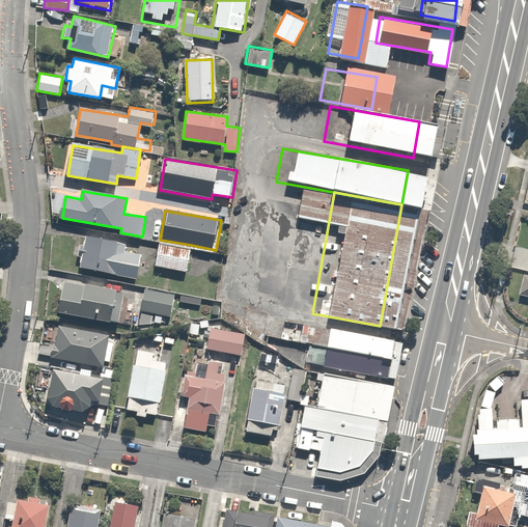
[(129,242),(84,234),(83,244),(79,243),(76,255),(82,256),(81,268),(140,278),(144,256),(127,253),(129,242)]
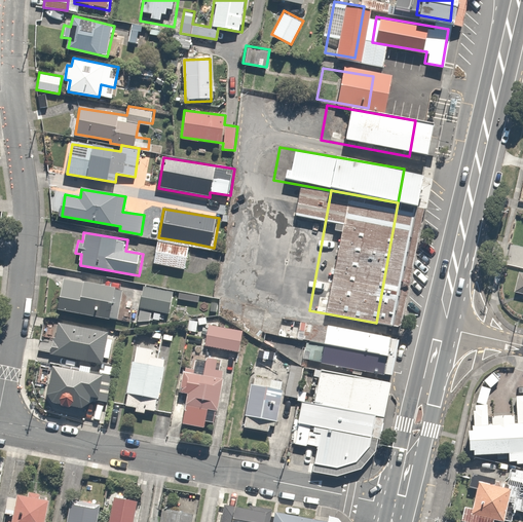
[(189,243),(158,237),(153,263),(185,269),(189,243)]
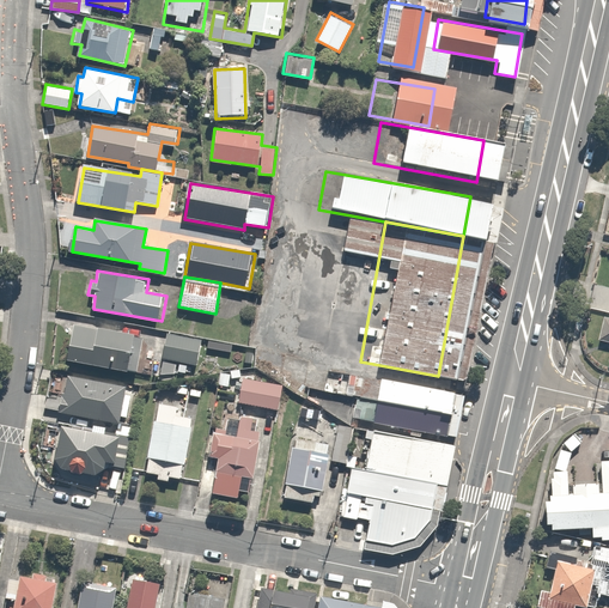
[(608,310),(598,308),(592,332),(608,335),(603,357),(608,358),(608,310)]
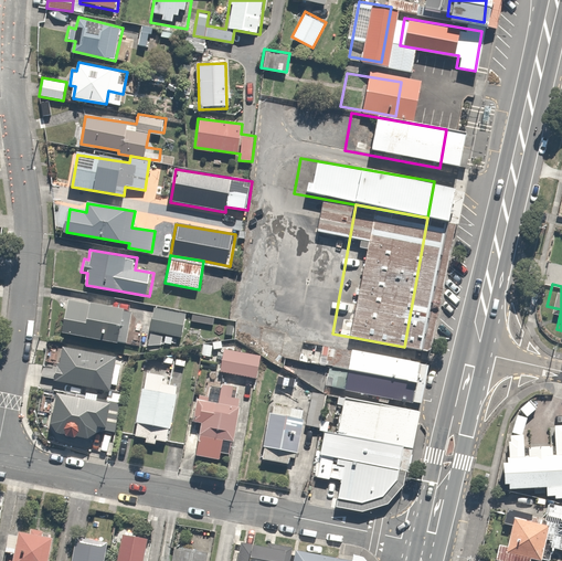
[(133,313),(66,298),(60,331),(126,345),(133,313)]
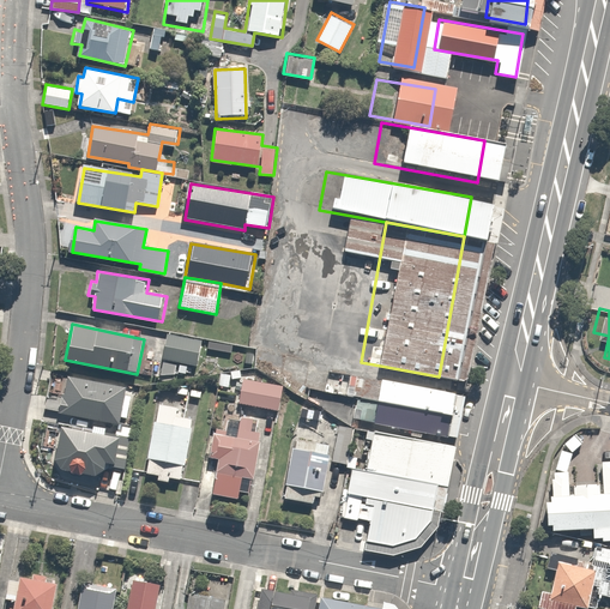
[(203,336),(167,330),(158,377),(176,379),(177,371),(185,372),(187,362),(198,365),(203,336)]
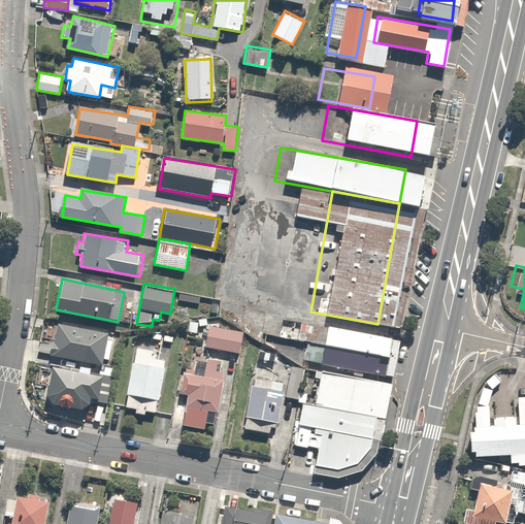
[(374,334),(308,323),(301,361),(368,372),(374,334)]
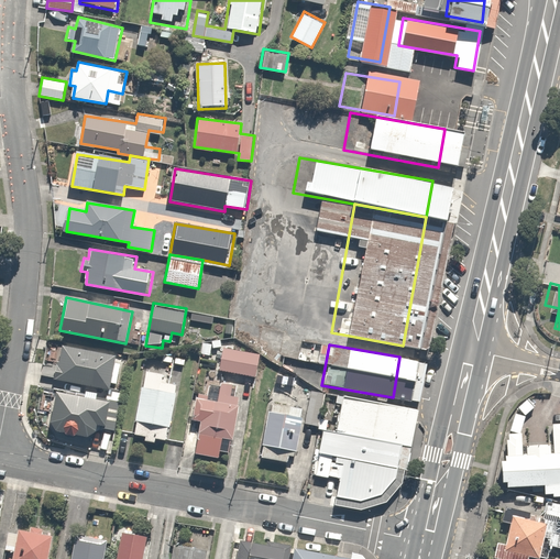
[(58,359),(54,381),(96,388),(95,395),(110,398),(112,383),(119,384),(122,363),(114,362),(116,355),(65,347),(63,360),(58,359)]
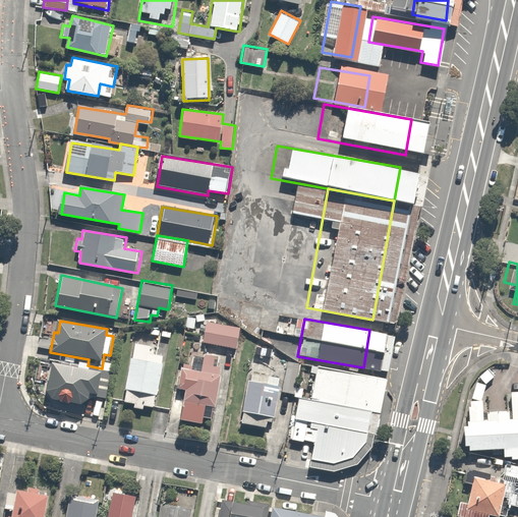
[(240,327),(205,321),(202,343),(236,348),(240,327)]
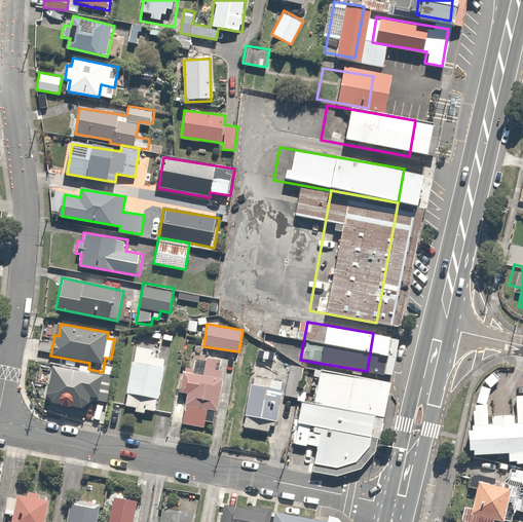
[(156,411),(166,340),(155,338),(154,349),(135,346),(125,407),(156,411)]
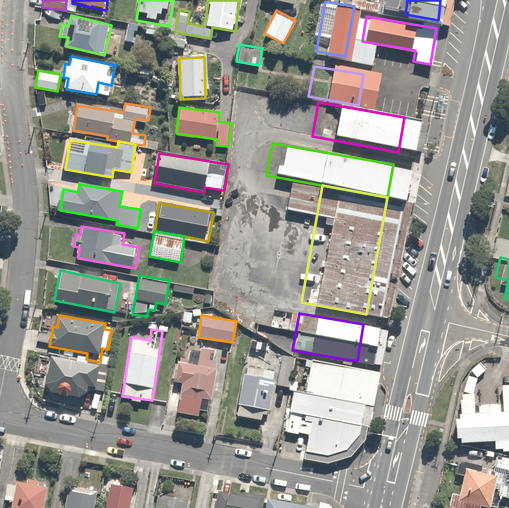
[(263,333),(251,332),(249,347),(261,349),(263,333)]
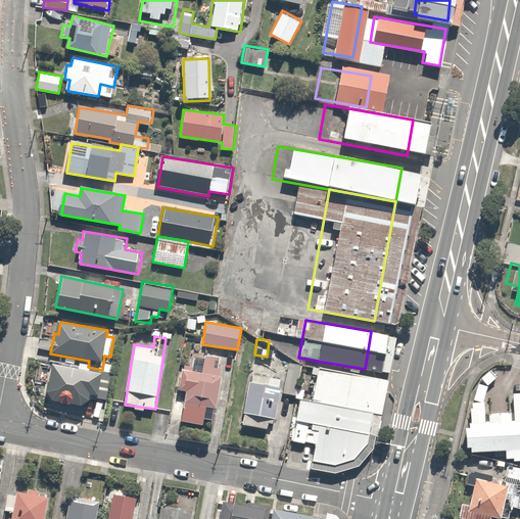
[(195,370),(181,367),(177,390),(187,392),(181,422),(204,426),(205,417),(211,418),(214,408),(218,408),(225,370),(217,368),(219,359),(198,355),(195,370)]
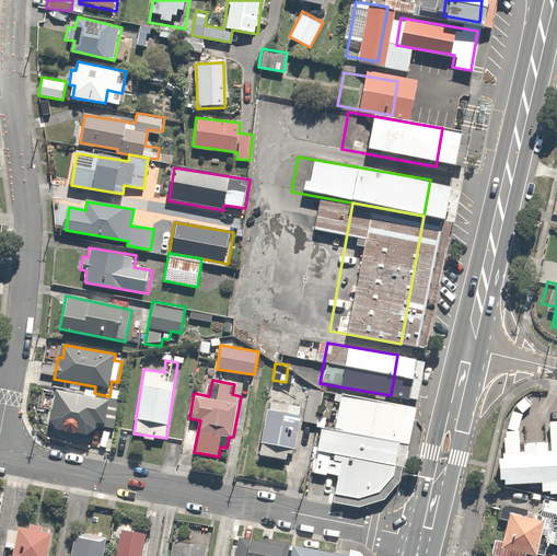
[(404,402),(339,390),(333,426),(318,424),(309,467),(323,471),(323,468),(335,472),(332,489),(356,494),(376,488),(391,472),(404,402)]
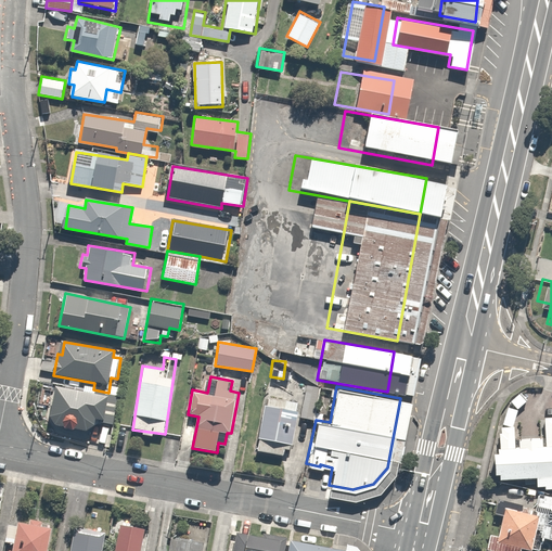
[(98,432),(100,420),(113,422),(118,394),(108,393),(93,389),(92,397),(59,391),(52,425),(68,428),(67,437),(85,440),(86,430),(98,432)]
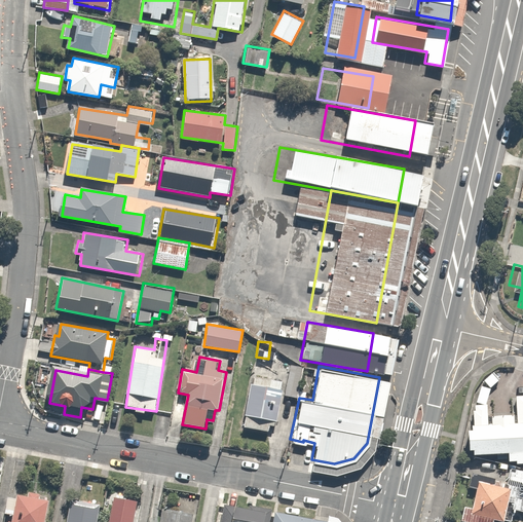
[(266,378),(253,375),(244,426),(259,430),(262,418),(277,421),(283,395),(286,377),(267,374),(266,378)]
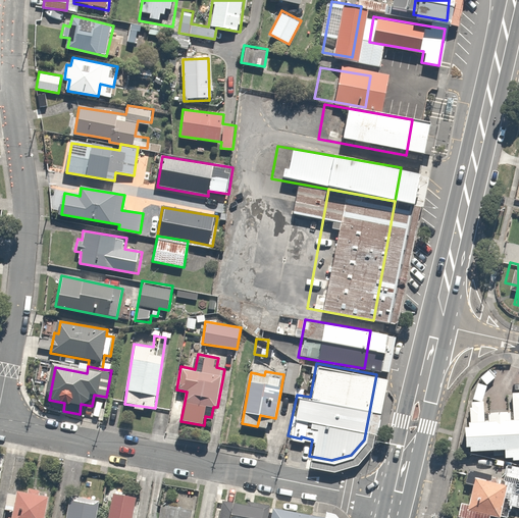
[(462,419),(464,448),(504,445),(505,458),(518,457),(518,387),(507,390),(509,409),(481,411),(479,392),(466,393),(468,419),(462,419)]
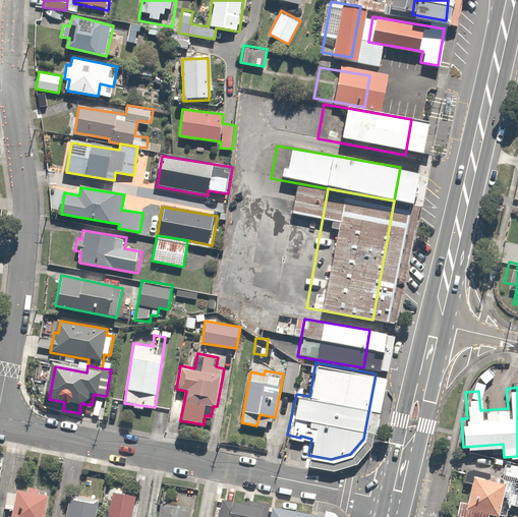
[(517,461),(499,457),(495,472),(461,464),(457,478),(463,480),(459,499),(454,498),(451,510),(478,516),(484,516),(486,512),(494,514),(497,500),(517,505),(517,461)]
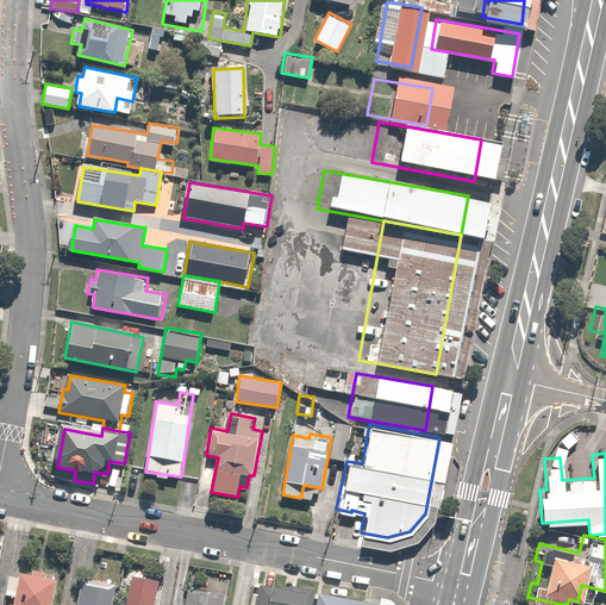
[(11,597),(11,603),(10,604),(52,604),(56,580),(45,579),(47,571),(31,569),(30,577),(19,575),(7,574),(5,596),(11,597)]
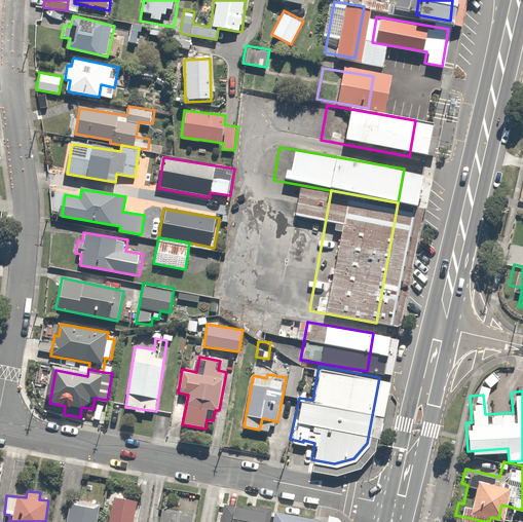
[(136,521),(141,499),(113,495),(108,521),(136,521)]
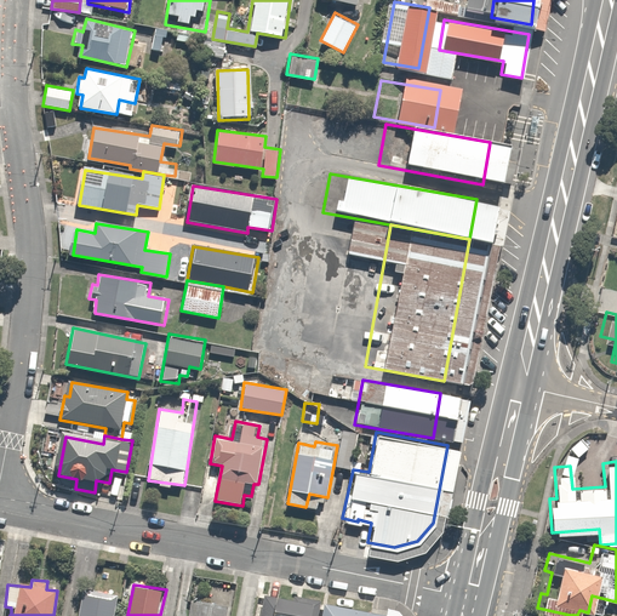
[(113,615),(118,595),(81,589),(76,615),(113,615)]
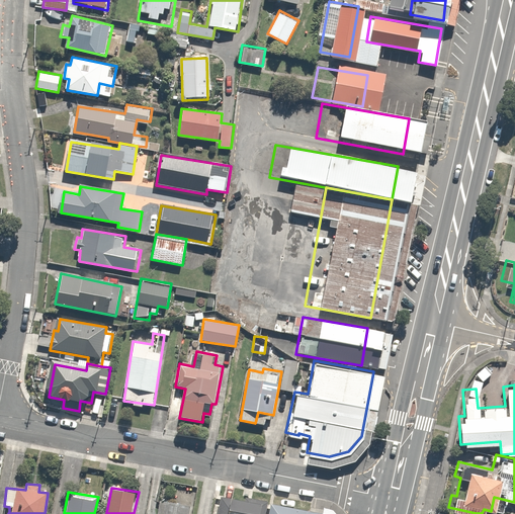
[(261,513),(265,500),(243,496),(242,499),(218,495),(212,513),(261,513)]
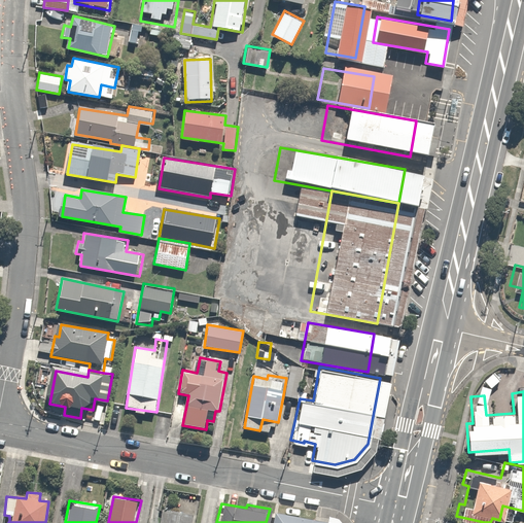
[(160,522),(191,522),(194,514),(183,513),(163,509),(160,522)]
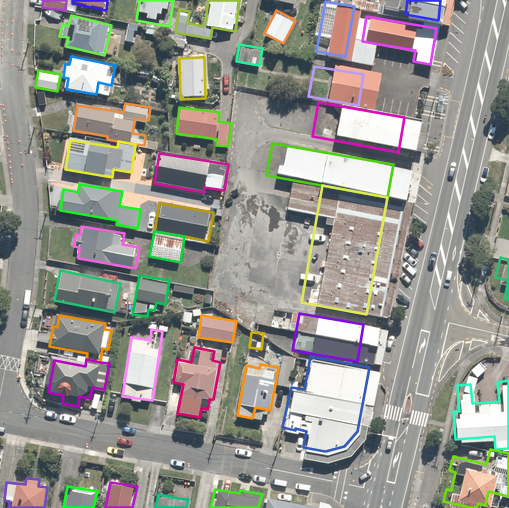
[(317,507),(318,506),(265,497),(262,507),(317,507)]
